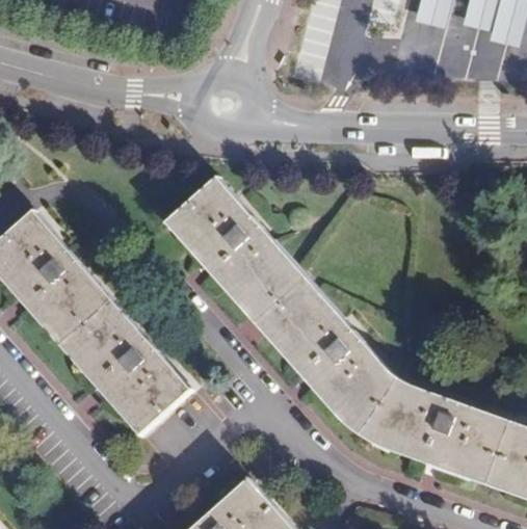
[(416,0),(412,19),(444,27),(450,0),(464,0),(458,23),(490,31),(496,0),(416,0)]
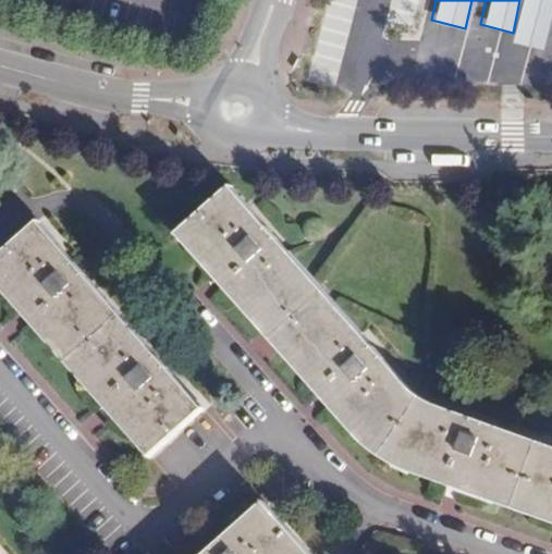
[(519,0),(513,33),(511,40),(540,47),(550,0),(519,0)]
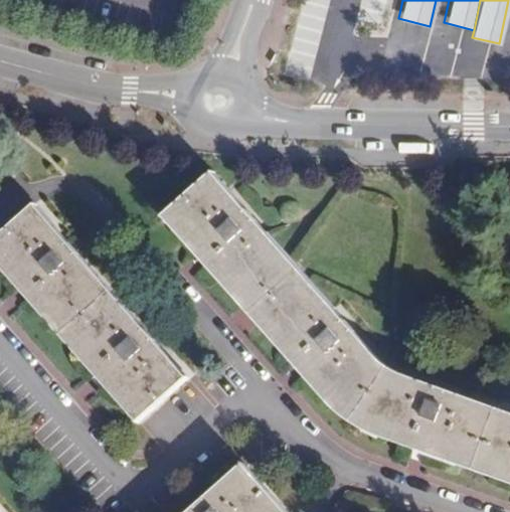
[(208,170),(158,214),(276,348),(322,398),(331,407),(339,414),(346,419),(355,425),(364,430),(376,436),(509,483),(509,412),(428,382),(393,370),(382,364),(376,359),(369,352),(208,170)]
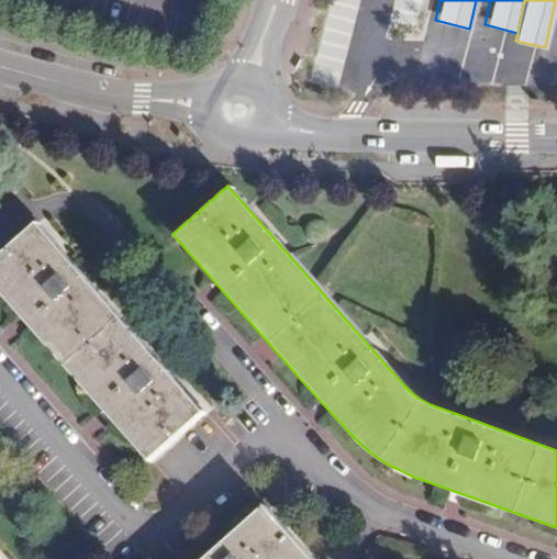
[(34,221),(0,250),(0,291),(146,458),(201,410),(34,221)]
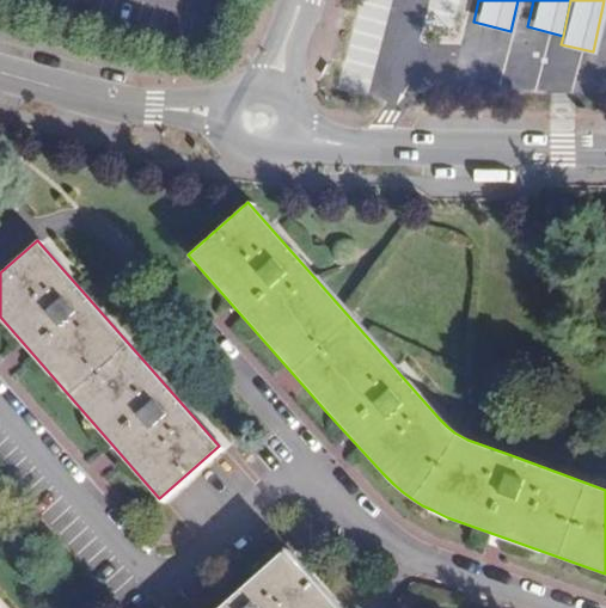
[(285,547),(215,607),(336,607),(337,607),(285,547)]
